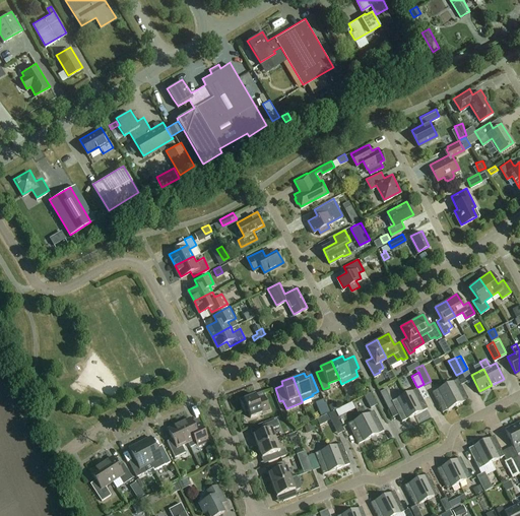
[(458,377),(445,383),(455,403),(468,397),(458,377)]
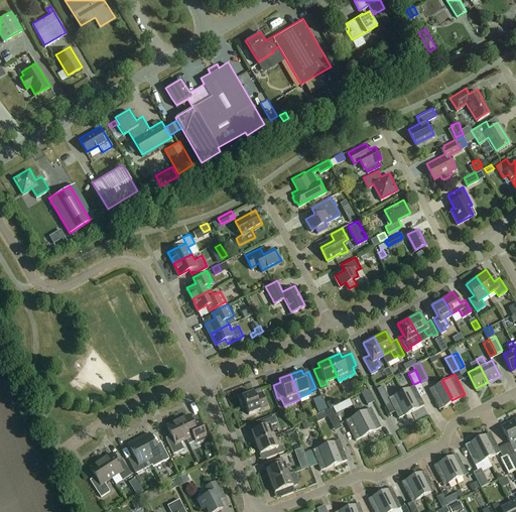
[(452,400),(441,380),(429,387),(439,407),(452,400)]
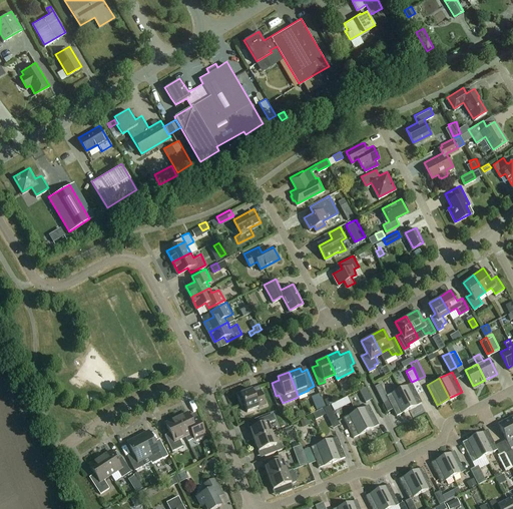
[(411,381),(399,387),(409,407),(422,401),(412,382),(411,381)]
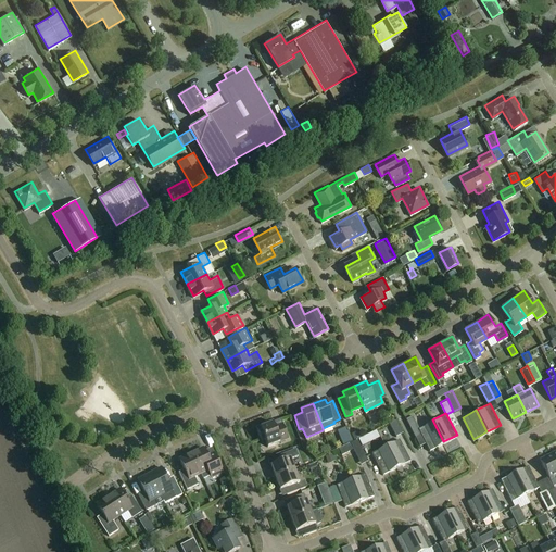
[(421,433),(430,449),(443,441),(432,419),(419,427),(413,414),(406,417),(415,435),(421,433)]
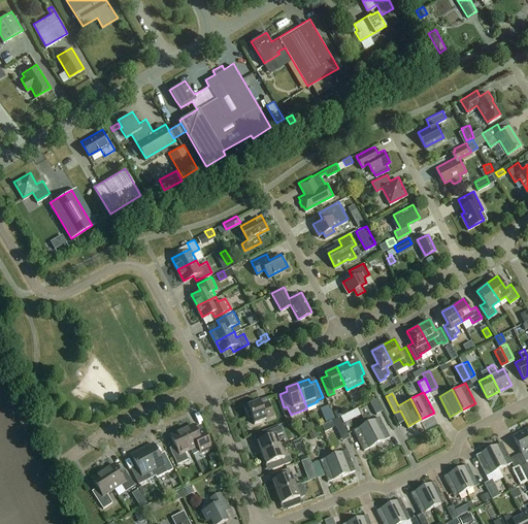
[(375,411),(382,407),(376,396),(369,399),(375,411)]
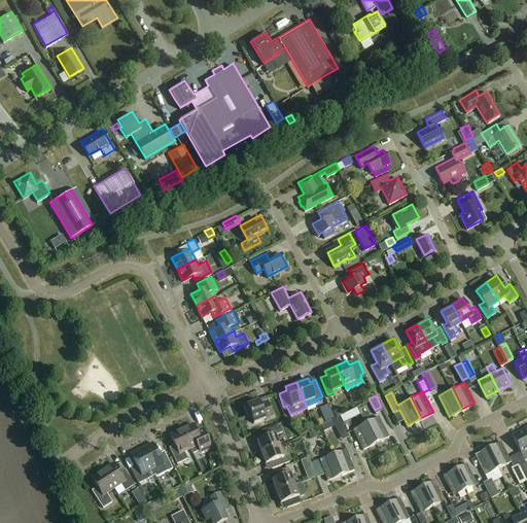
[(254,402),(253,398),(243,403),(248,416),(251,414),(253,421),(266,416),(265,415),(273,412),(268,399),(260,403),(259,399),(254,402)]
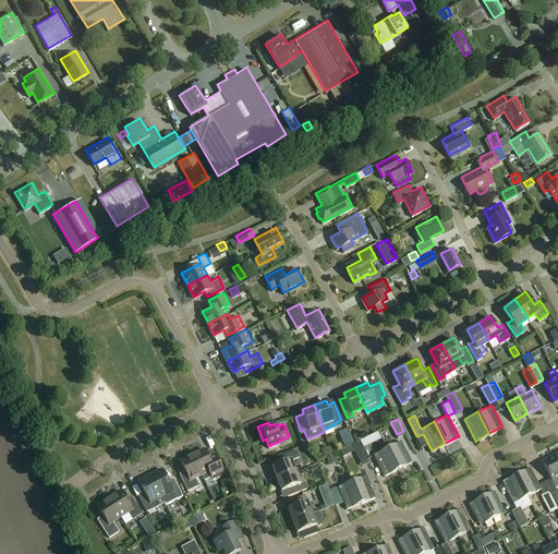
[(359,430),(352,433),(355,440),(362,436),(359,430)]
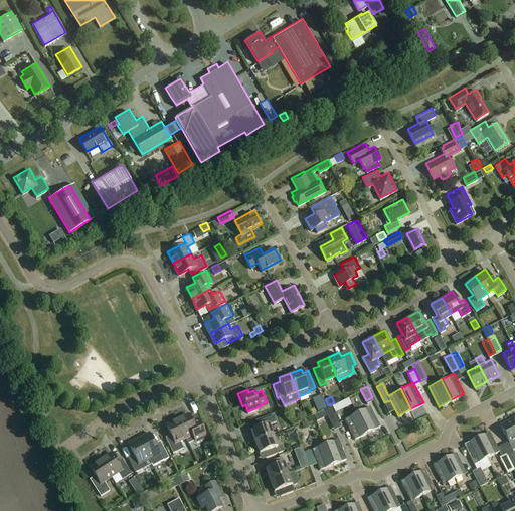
[(325,405),(323,399),(317,401),(319,407),(325,405)]
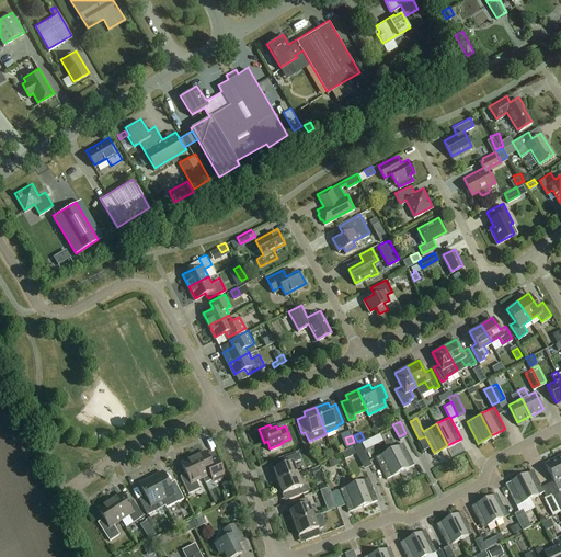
[(363,440),(361,441),(362,442),(364,447),(370,444),(371,443),(374,442),(370,435),(367,438),(366,439),(363,440)]
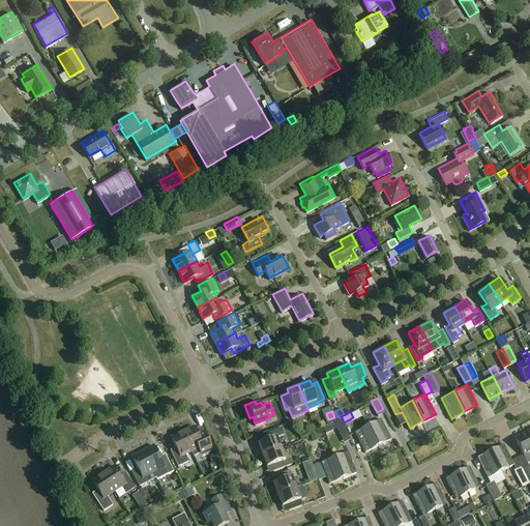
[(341,416),(333,419),(336,426),(344,440),(351,437),(341,416)]
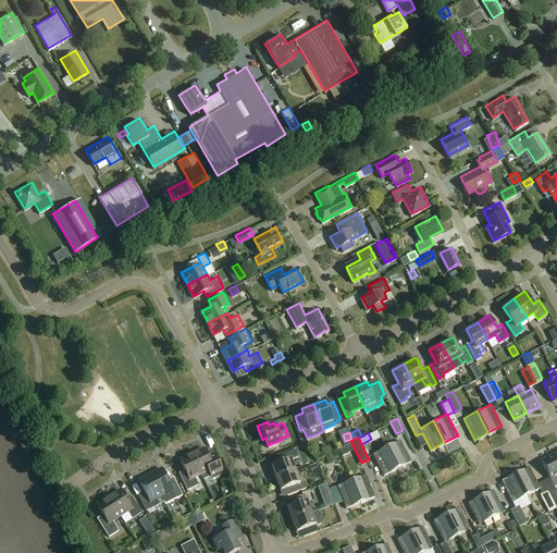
[(400,438),(386,444),(397,466),(411,459),(400,438)]
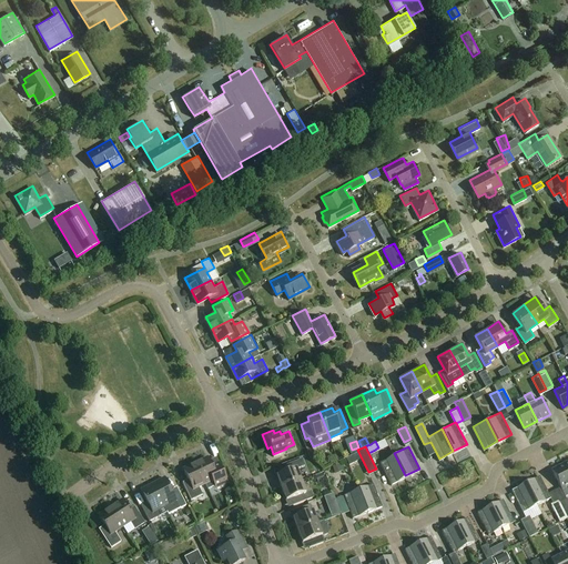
[(357,450),(345,455),(350,462),(361,456),(357,450)]
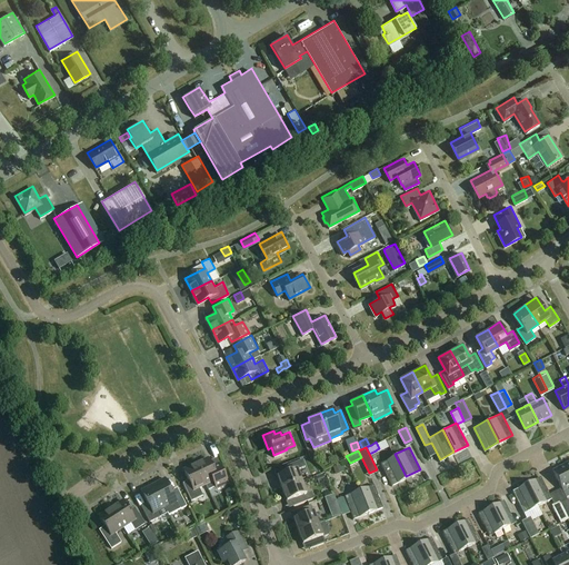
[(406,476),(395,454),(380,462),(392,484),(406,476)]
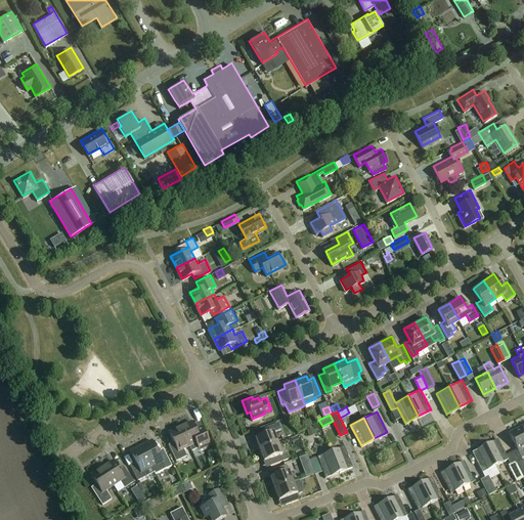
[(191,420),(180,425),(189,443),(195,440),(199,445),(203,443),(204,445),(210,442),(199,420),(194,422),(195,424),(193,425),(191,420)]
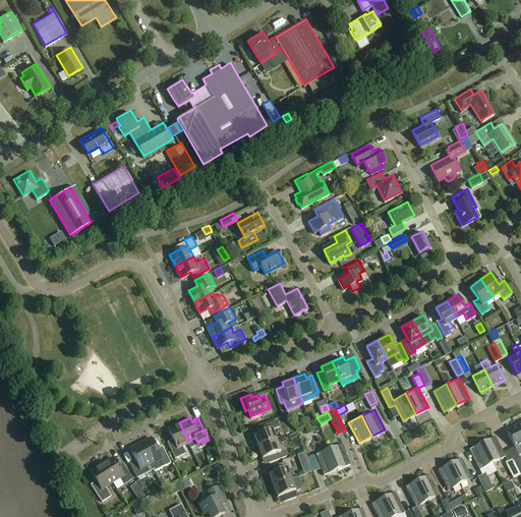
[(253,434),(257,445),(276,438),(272,426),(279,424),(277,418),(255,426),(257,432),(253,434)]
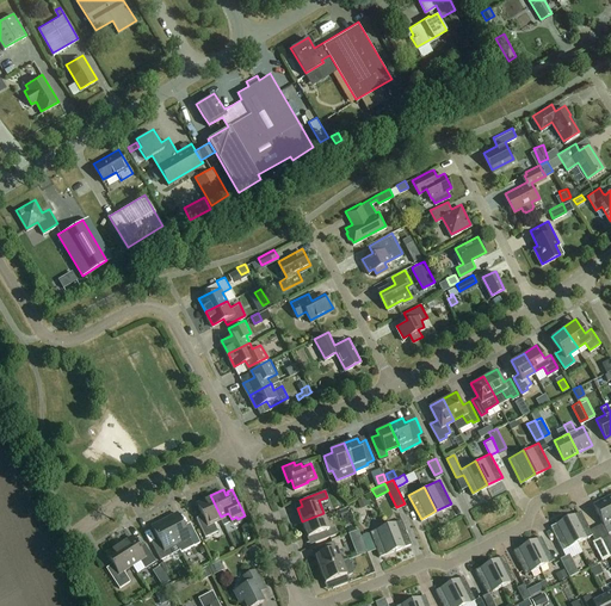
[(365,494),(357,498),(359,505),(368,502),(365,494)]
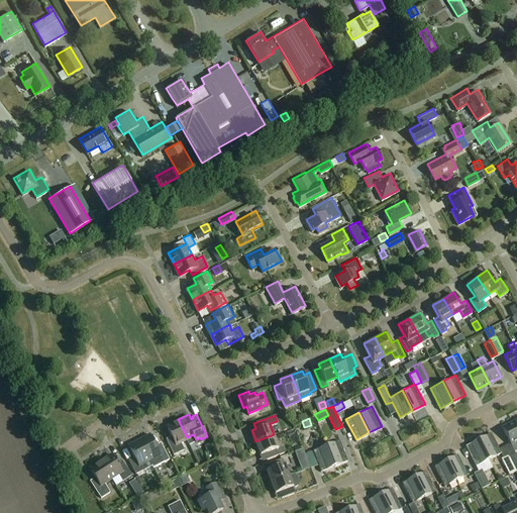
[(187,437),(178,419),(167,424),(172,434),(166,436),(174,452),(184,447),(181,440),(187,437)]
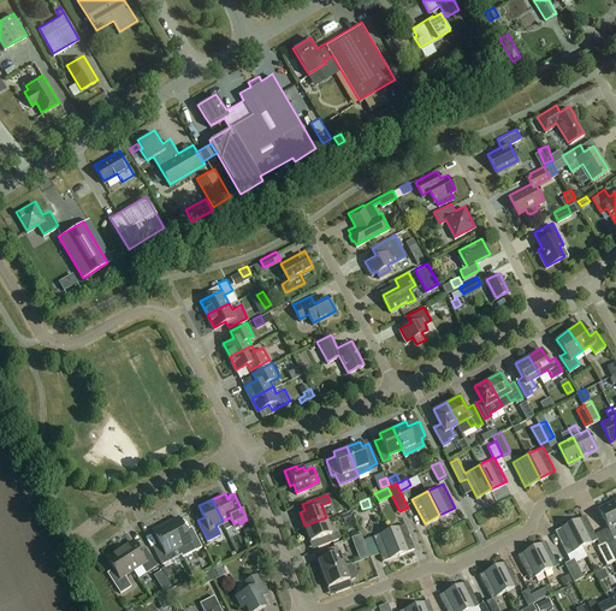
[(615,523),(615,510),(610,500),(598,506),(612,535),(615,533),(615,526),(615,525),(615,523)]
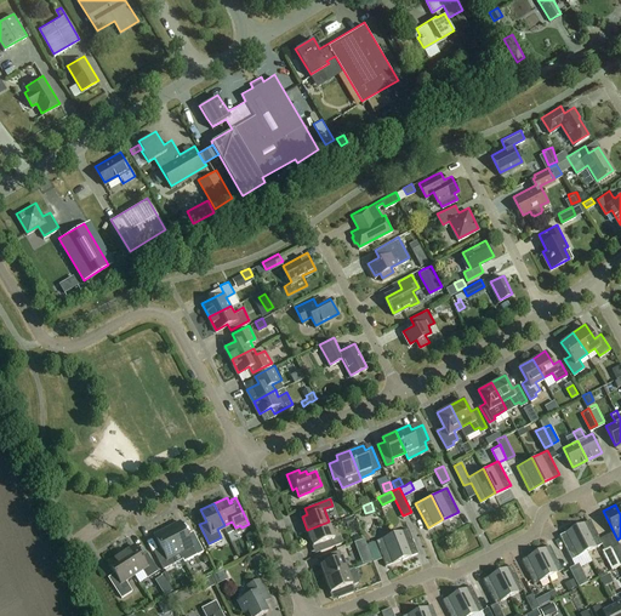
[(352,514),(345,517),(347,524),(354,522),(352,514)]
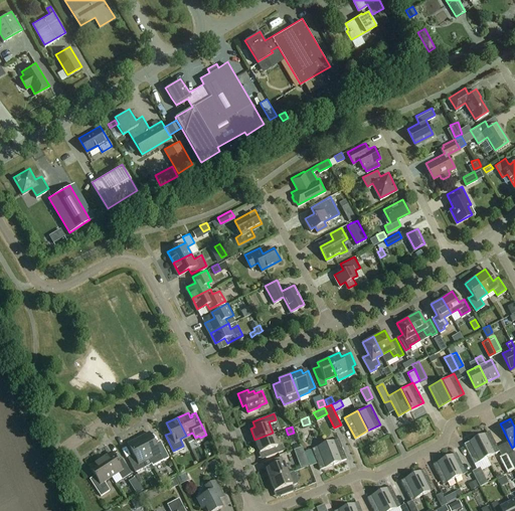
[(489,429),(477,436),(487,456),(499,449),(489,429)]
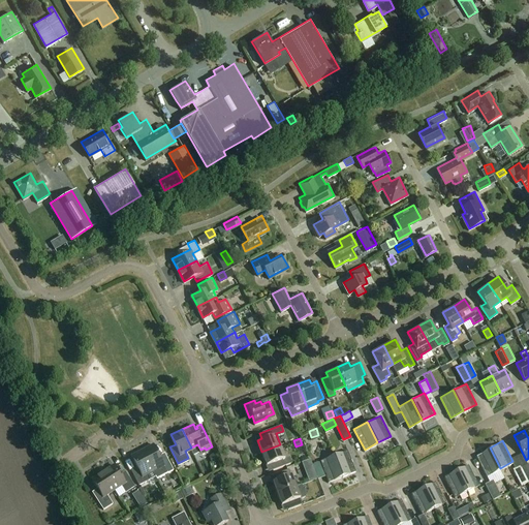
[(153,442),(143,448),(153,469),(153,468),(157,476),(174,467),(164,451),(159,454),(153,442)]
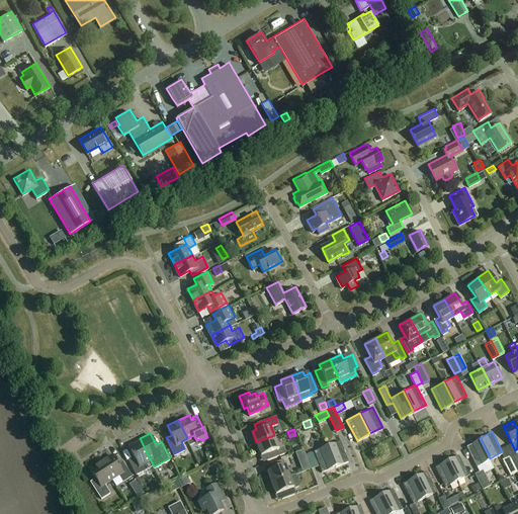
[(274,435),(256,442),(261,453),(265,452),(267,458),(284,451),(282,445),(278,446),(274,435)]
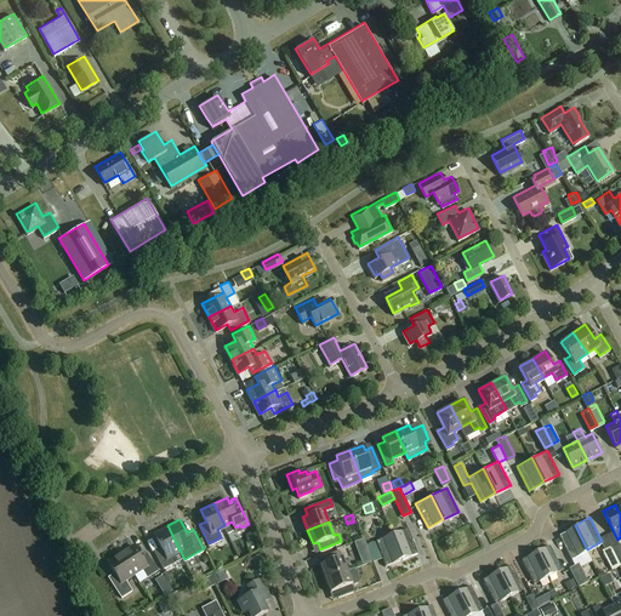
[(180,551),(167,525),(154,532),(160,546),(154,549),(163,566),(176,559),(172,554),(180,551)]
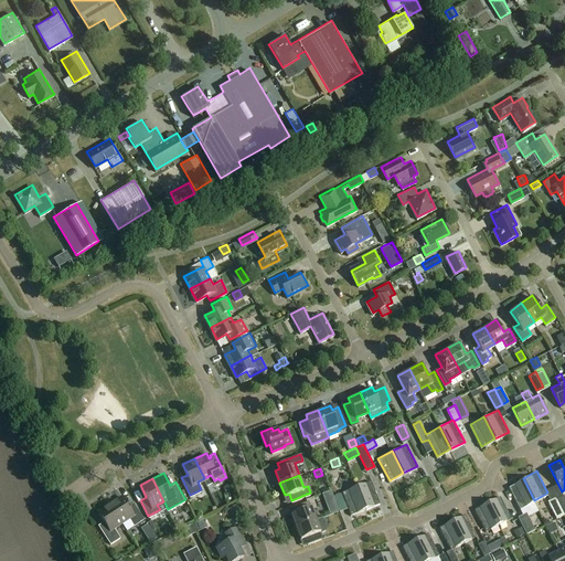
[(534,500),(523,478),(509,485),(520,507),(534,500)]
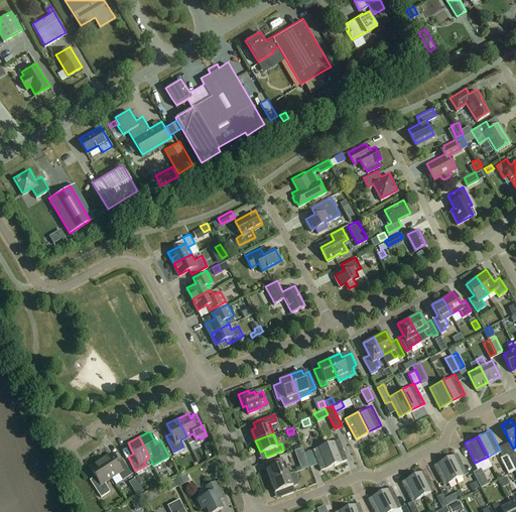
[(339,437),(326,442),(334,464),(347,459),(339,437)]
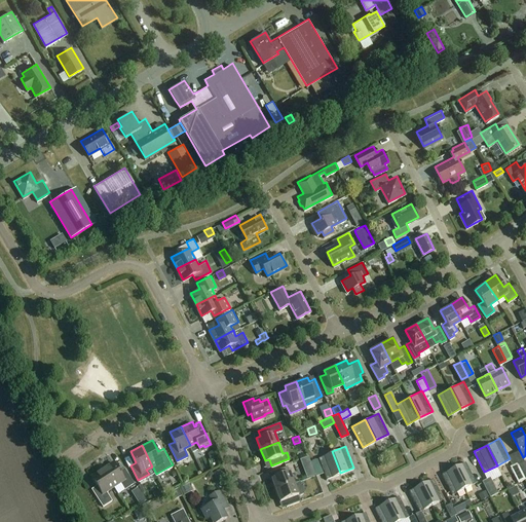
[(214,449),(208,451),(210,457),(216,455),(214,449)]
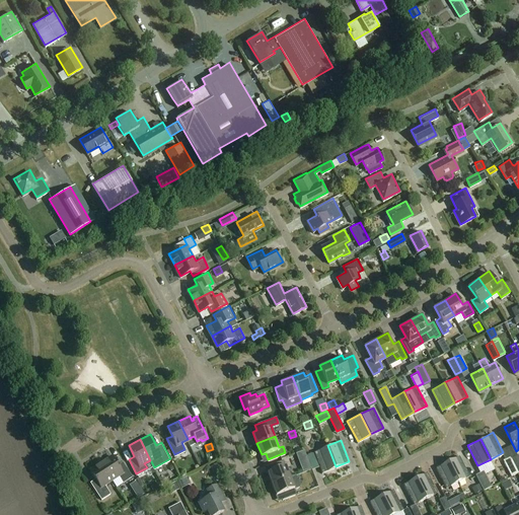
[(336,466),(327,445),(314,450),(322,471),(336,466)]
